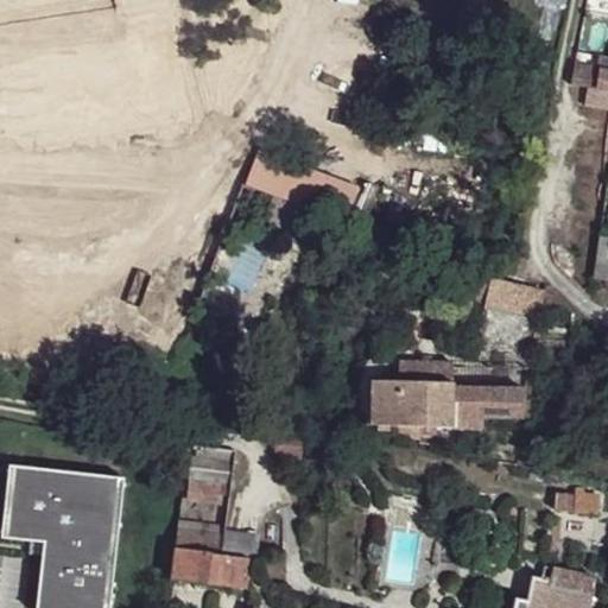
[(607,71),(575,67),(572,86),(581,88),(581,87),(607,90),(607,71)]
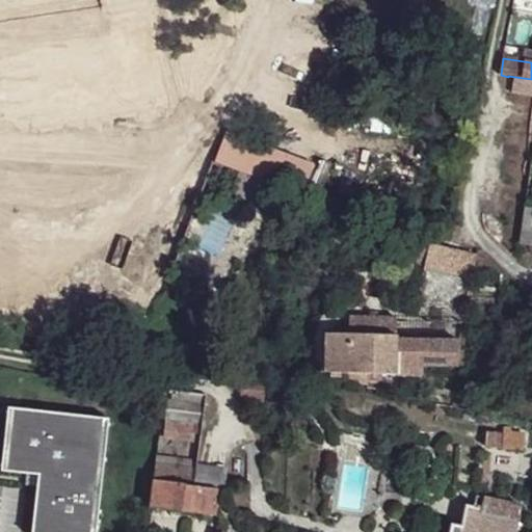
[(223,131),(212,163),(221,166),(230,168),(241,173),(272,183),(280,185),(301,192),(312,163),(223,131)]
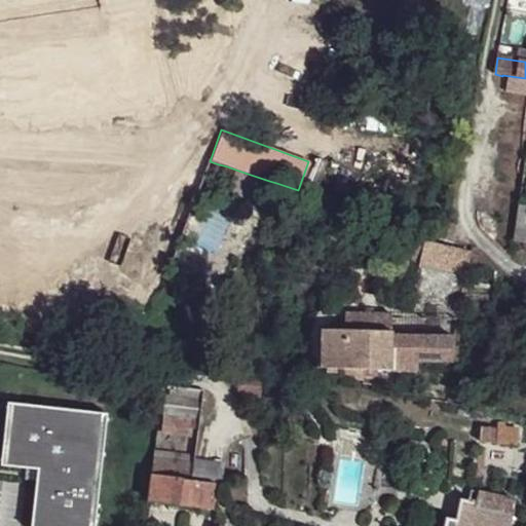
[(525,205),(520,205),(517,223),(524,224),(525,213),(525,205)]
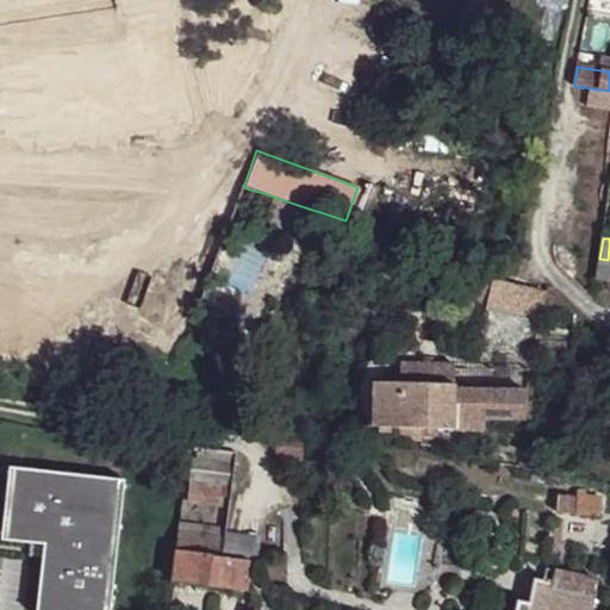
[(609,260),(608,260),(599,259),(597,280),(609,281),(609,260)]
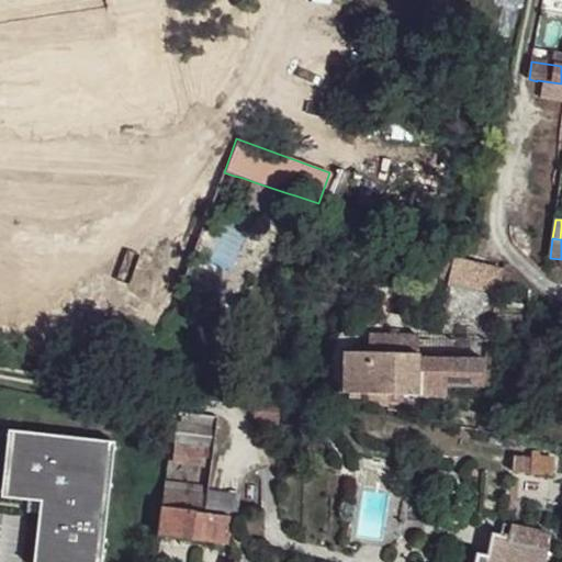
[(454,259),(449,283),(497,294),(504,270),(454,259)]
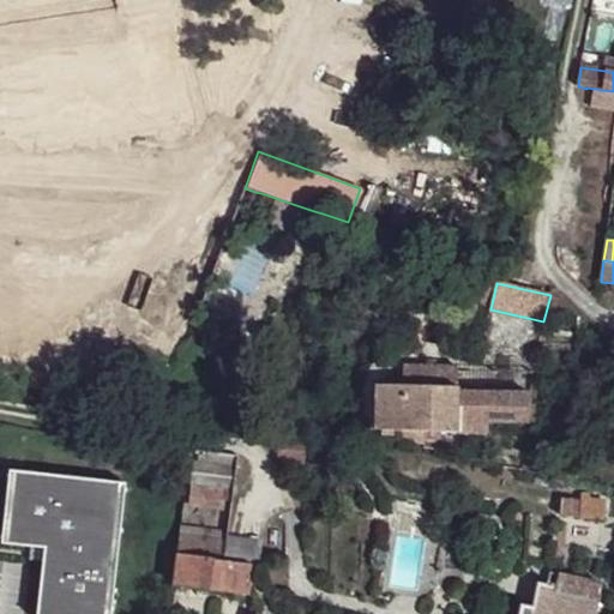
[(387,431),(402,432),(402,386),(392,386),(391,386),(377,385),(375,431),(383,432),(387,431)]
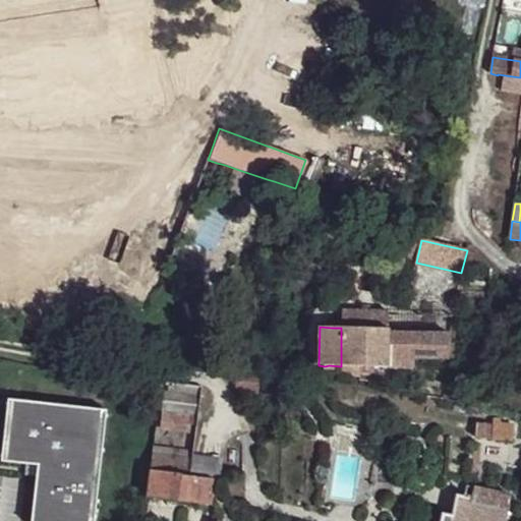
[(386,329),(341,328),(341,366),(360,366),(379,367),(387,367),(387,359),(388,335),(387,329),(386,329)]
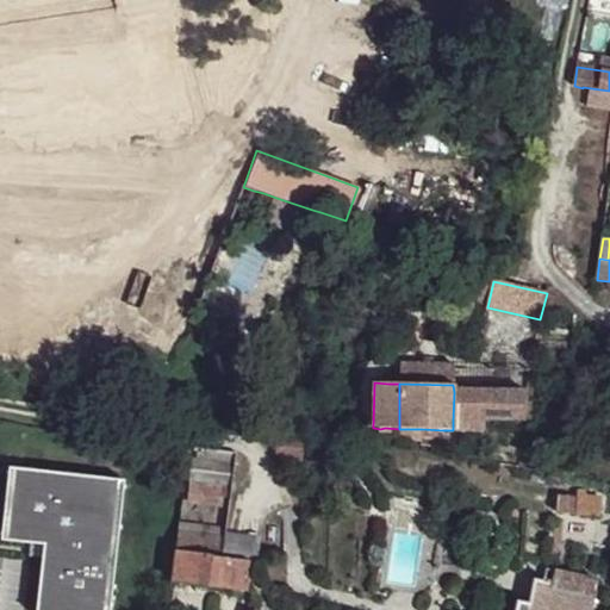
[(527,393),(454,392),(453,421),(526,422),(527,393)]
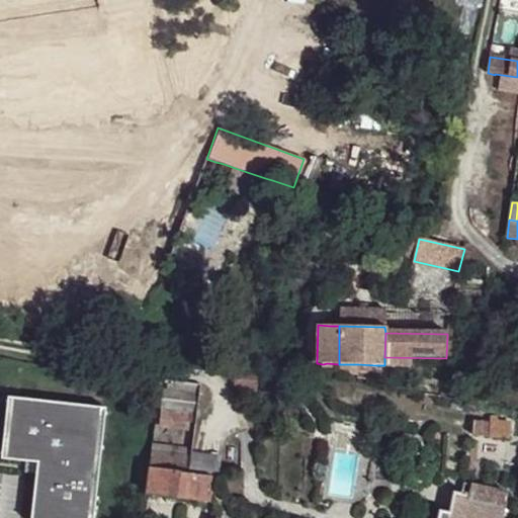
[(357,370),(358,364),(339,364),(339,375),(357,375),(357,370)]
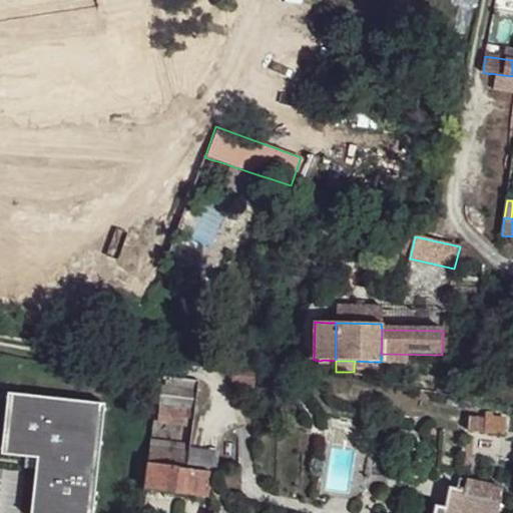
[(234,366),(233,386),(254,388),(257,368),(234,366)]
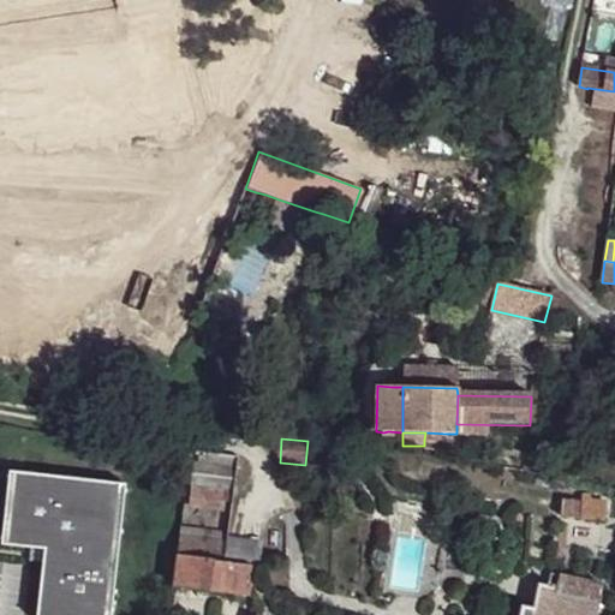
[(196,452),(189,496),(232,502),(239,458),(196,452)]
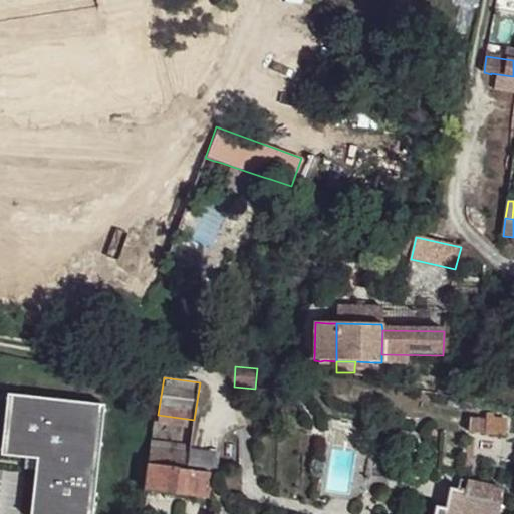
[(8,394),(1,455),(37,459),(30,513),(92,513),(105,405),(8,394)]
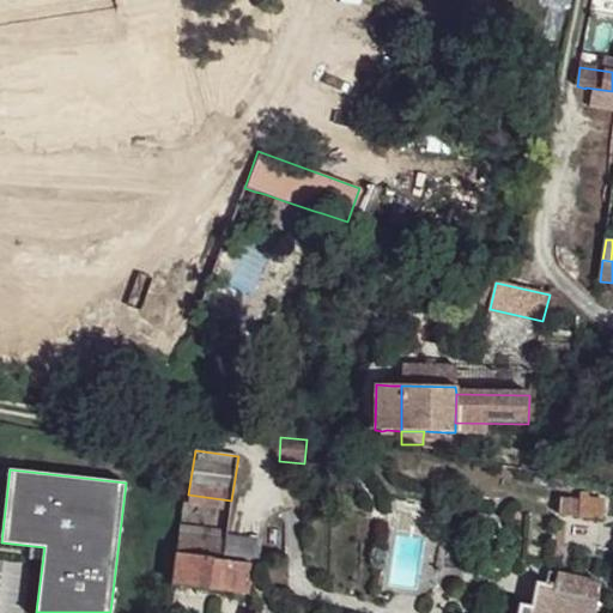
[(231,501),(188,495),(187,505),(230,511),(231,501)]
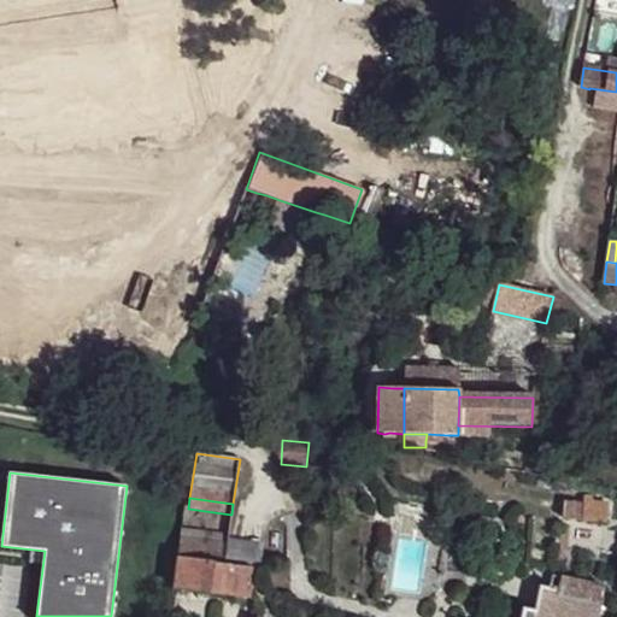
[(604,523),(606,507),(564,503),(563,518),(604,523)]
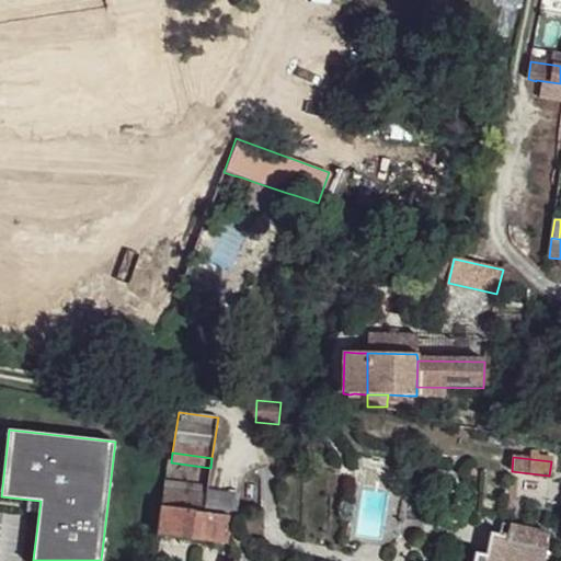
[(164,481),(158,533),(226,541),(228,524),(229,516),(204,513),(207,487),(164,481)]
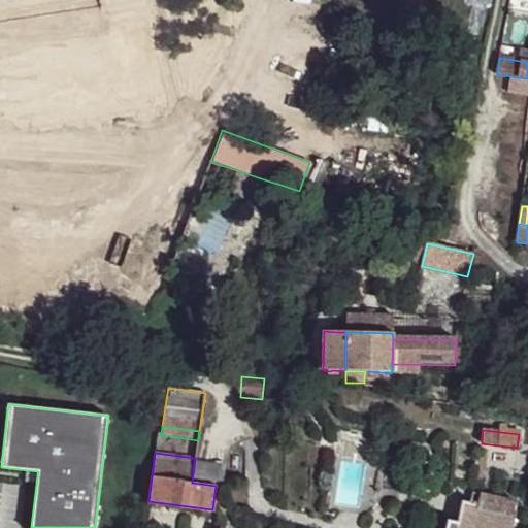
[(472,504),(463,502),(458,523),(457,527),(514,527),(517,514),(514,514),(517,502),(474,494),(472,504)]
